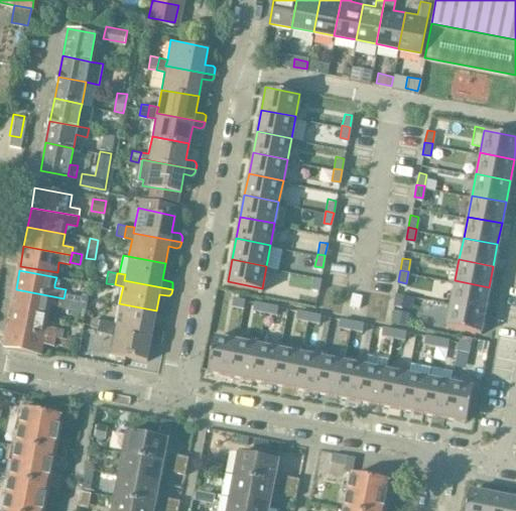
[(312,275),(310,287),(318,288),(320,276),(312,275)]
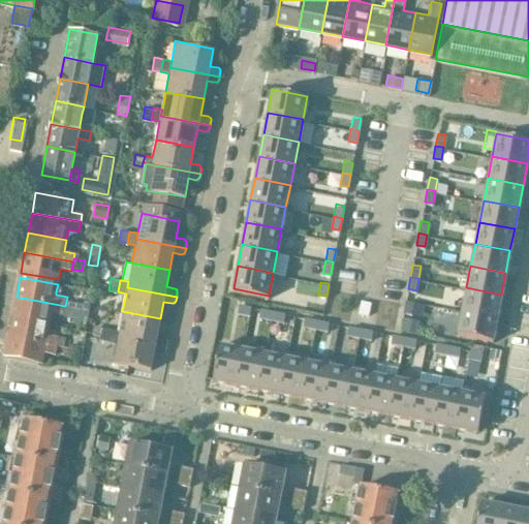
[(466,287),(462,309),(497,316),(501,295),(466,287)]
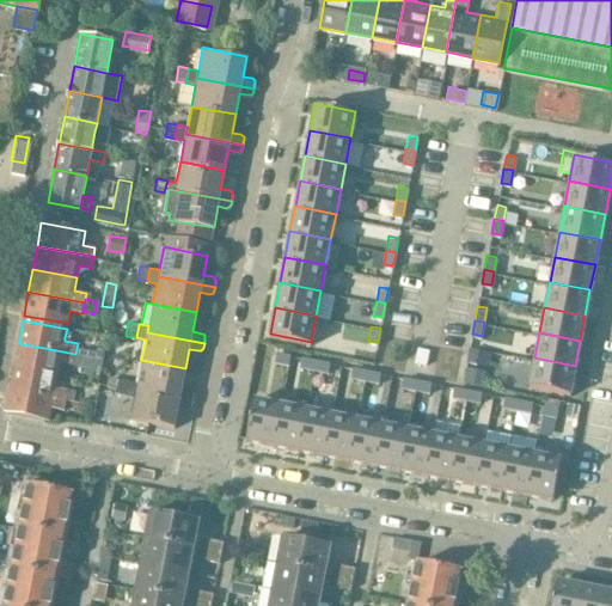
[(74,361),(75,354),(19,343),(14,366),(57,374),(61,359),(74,361)]
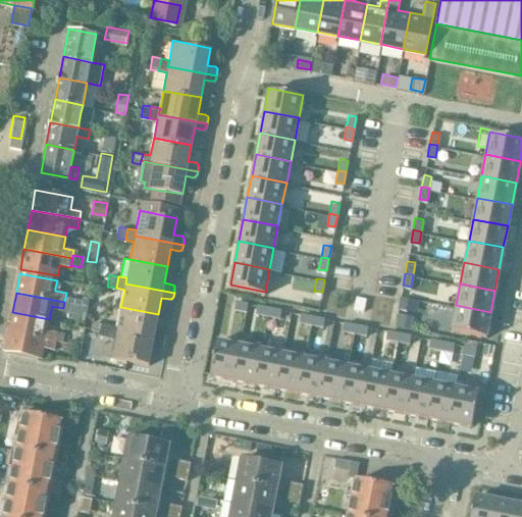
[(401,295),(399,307),(406,308),(409,296),(401,295)]
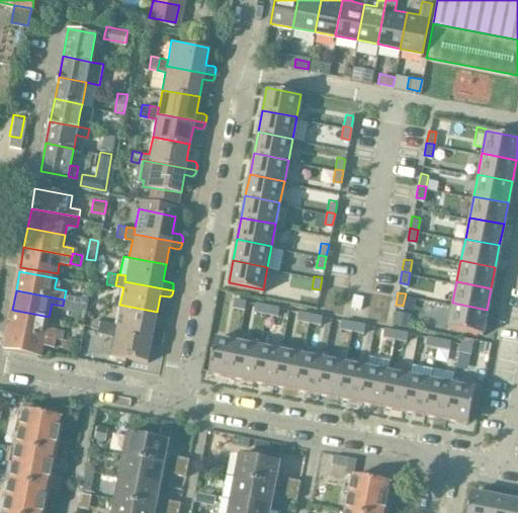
[(81,303),(82,294),(73,293),(72,301),(81,303)]
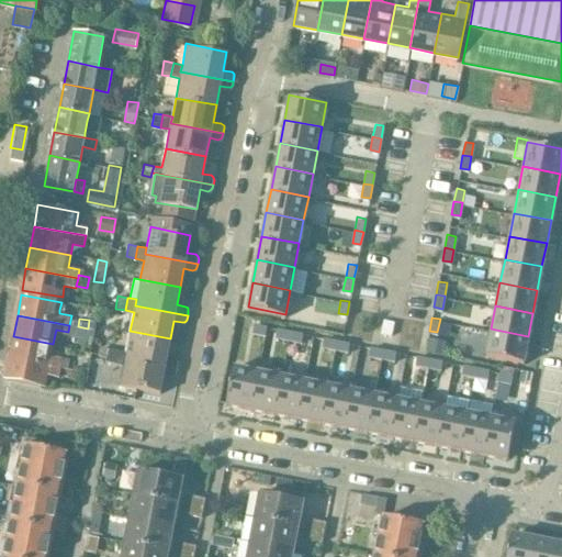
[(254,322),(253,331),(265,333),(267,324),(254,322)]
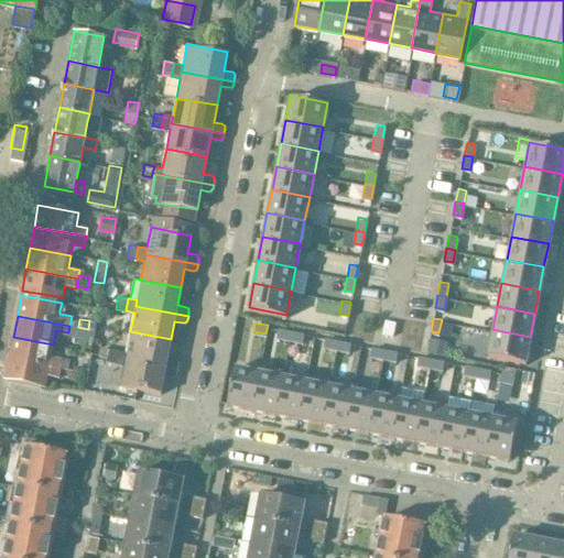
[(91,329),(88,329),(78,327),(69,326),(68,332),(77,335),(77,339),(89,341),(91,329)]
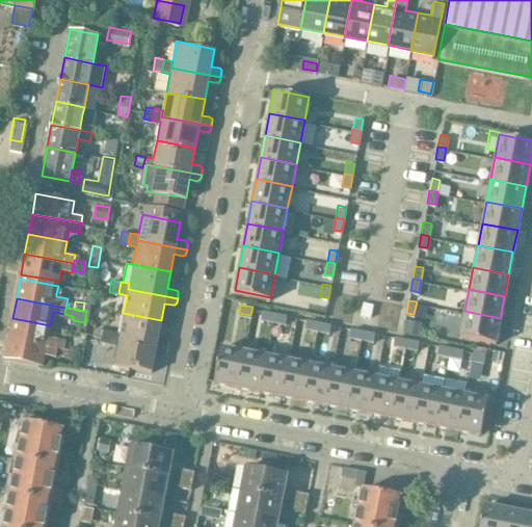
[(262,309),(261,317),(272,319),(274,312),(262,309)]
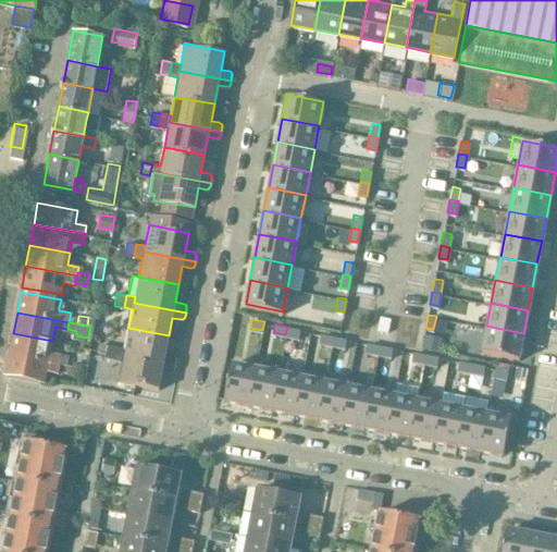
[(486,326),(482,351),(519,357),(523,333),(486,326)]
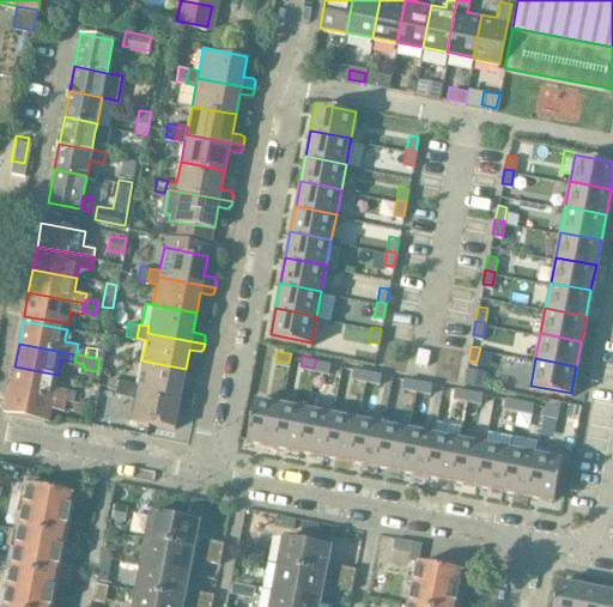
[(316,359),(314,368),(328,371),(331,362),(316,359)]
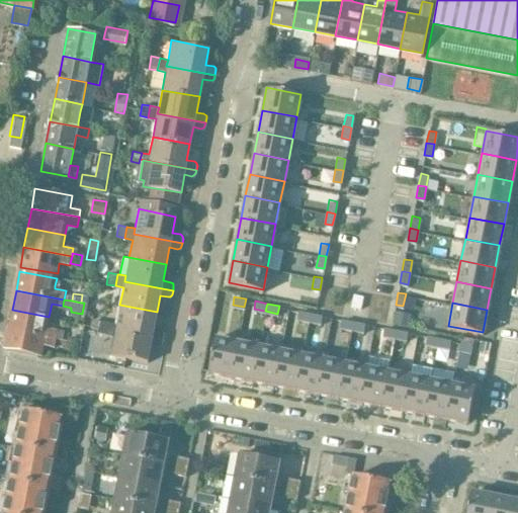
[(157,312),(119,305),(116,324),(115,329),(163,338),(164,334),(164,331),(161,330),(154,328),(157,312)]
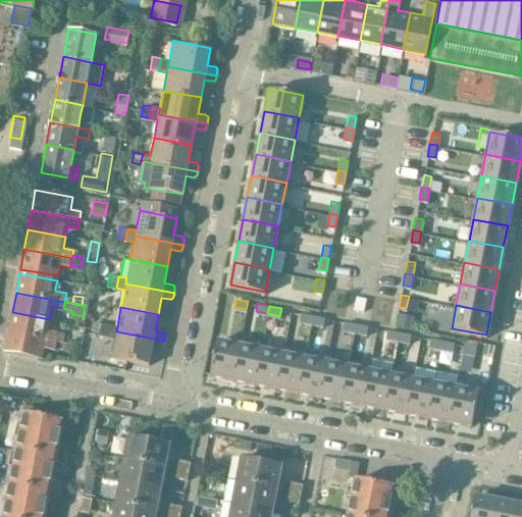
[(49,319),(12,312),(9,331),(57,340),(58,331),(47,329),(49,319)]
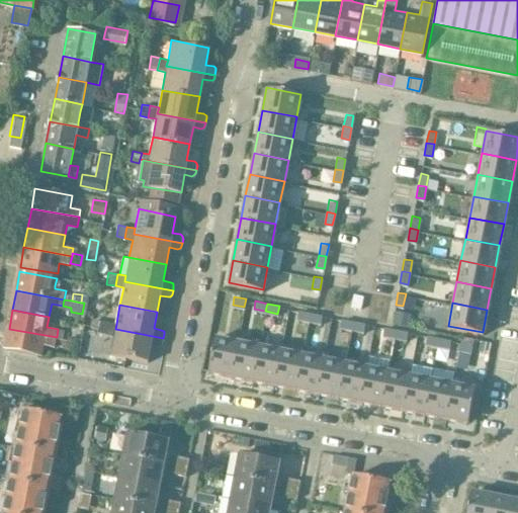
[(298,310),(296,318),(309,320),(310,312),(298,310)]
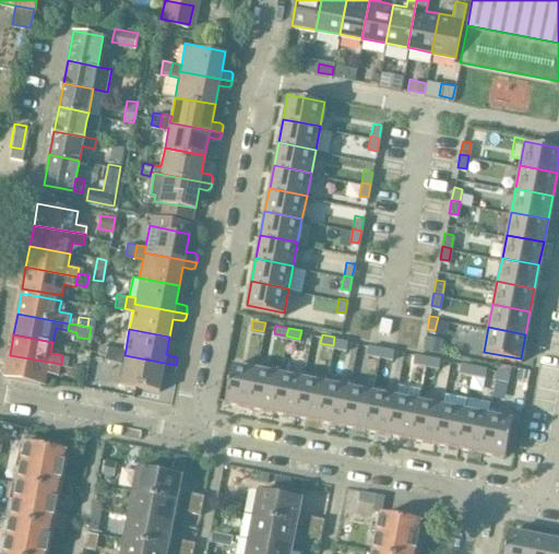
[(334,337),(333,345),(346,348),(347,339),(340,338),(334,337)]
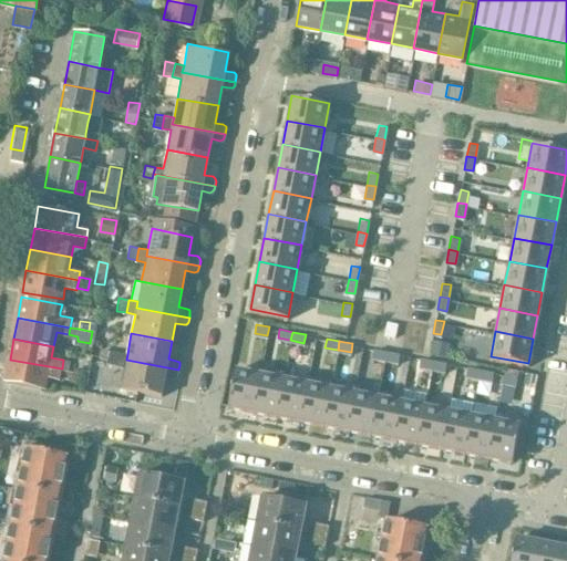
[(373,347),(371,356),(384,359),(387,350),(373,347)]
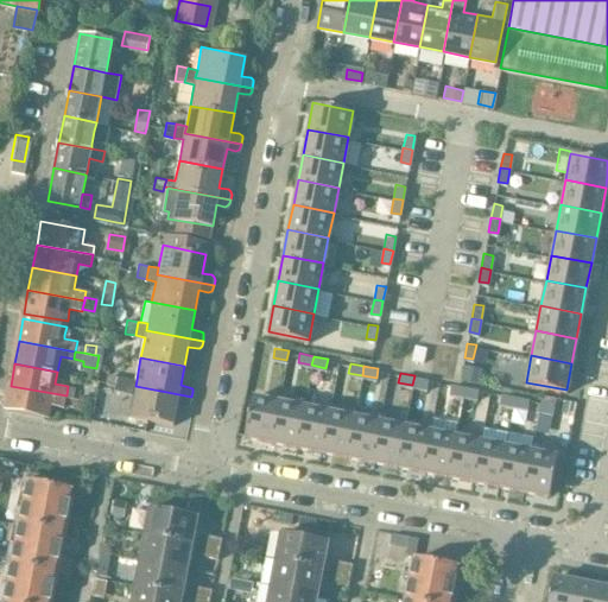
[(116,375),(115,382),(113,390),(125,392),(127,378),(116,375)]
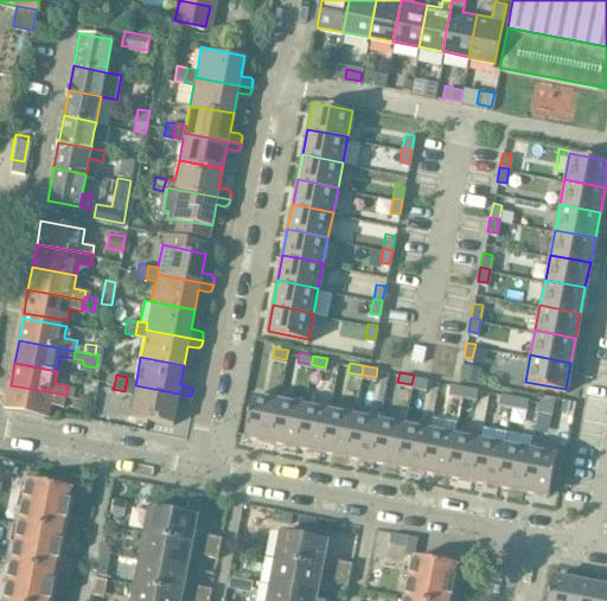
[(414,375),(411,384),(426,387),(428,378),(414,375)]
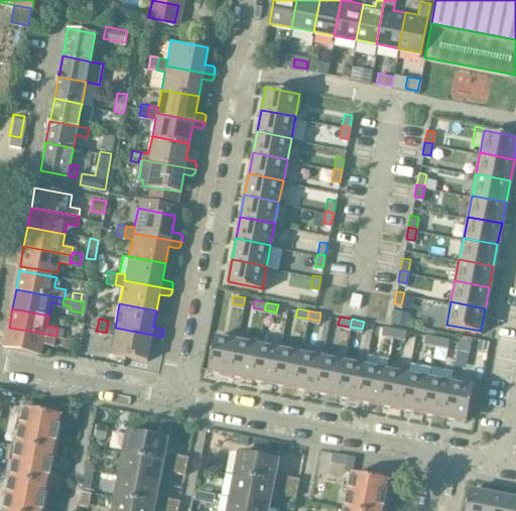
[(162,337),(115,328),(116,323),(108,321),(106,333),(113,334),(110,352),(147,358),(150,342),(158,343),(160,343),(162,340),(162,337)]
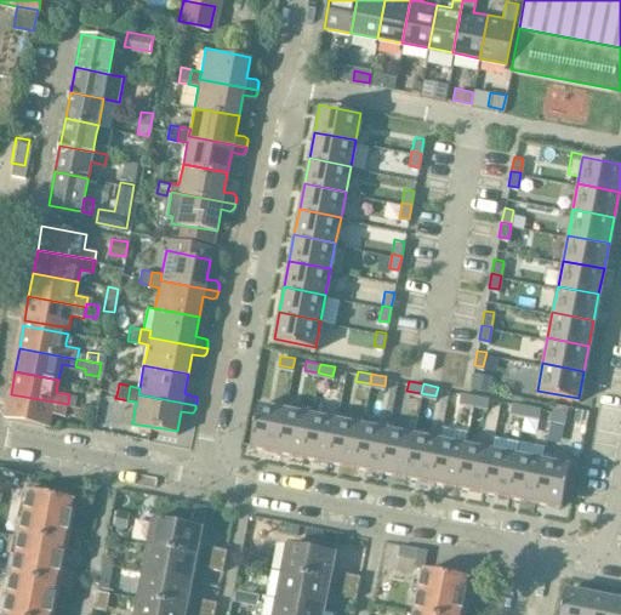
[(460,391),(459,400),(473,403),(474,394),(468,393),(460,391)]
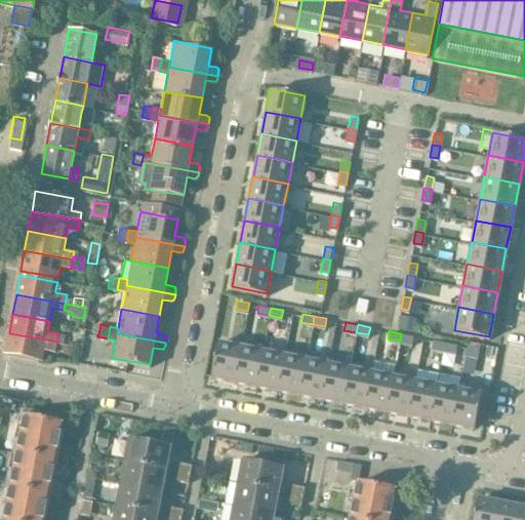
[(55,351),(57,342),(9,333),(5,353),(43,359),(45,349),(55,351)]
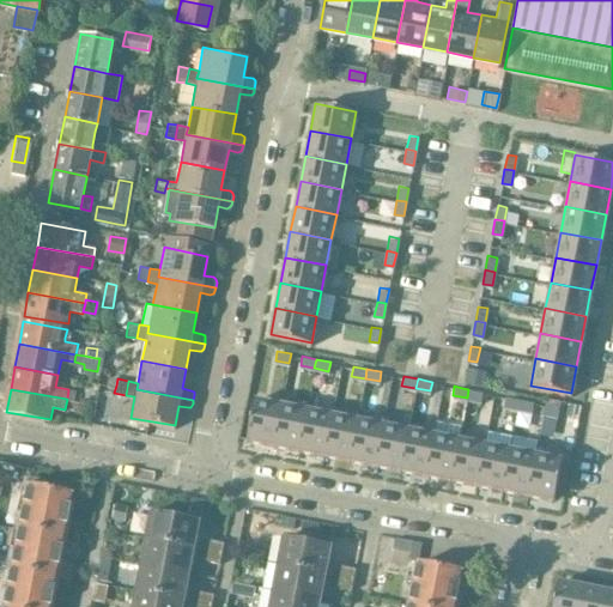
[(468,389),(467,398),(480,401),(483,392),(468,389)]
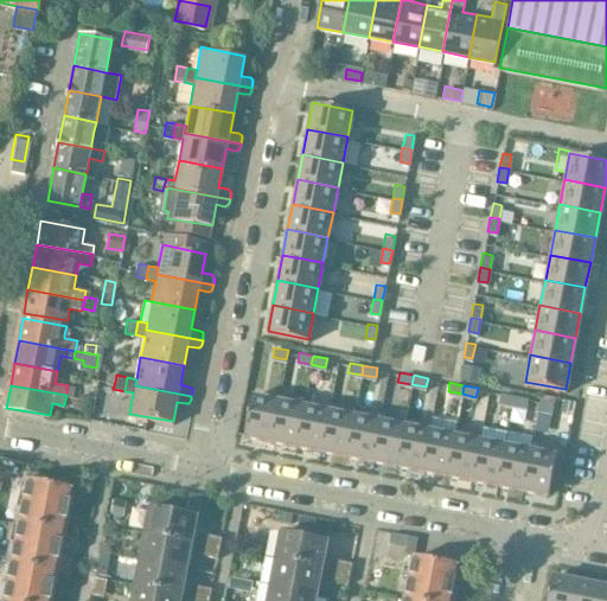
[(500,391),(498,401),(512,404),(515,395),(500,391)]
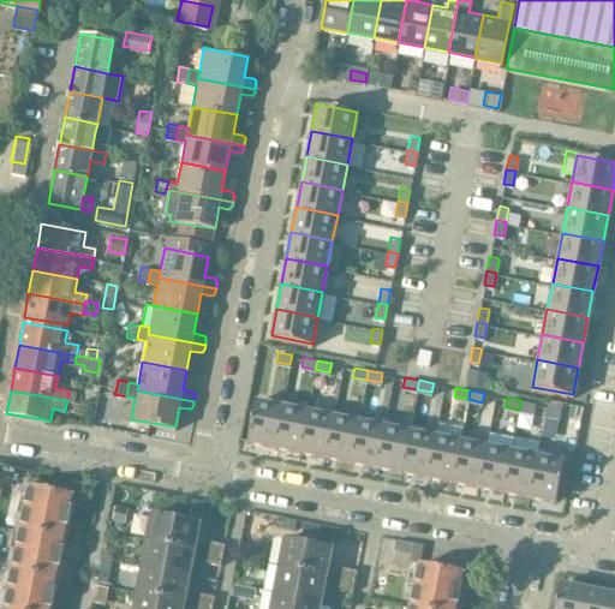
[(256,399),(248,440),(274,445),(282,404),(256,399)]
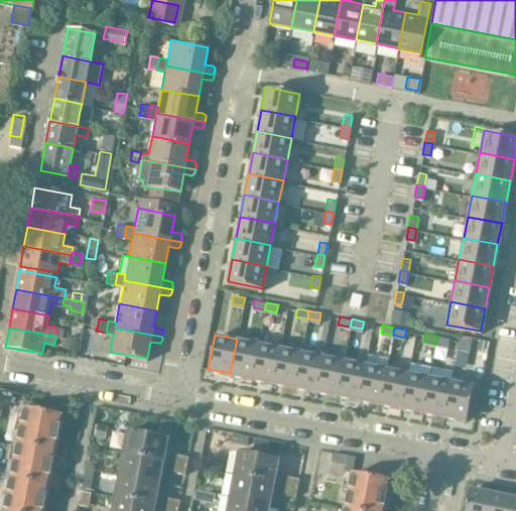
[(437,336),(435,344),(447,346),(448,338),(437,336)]
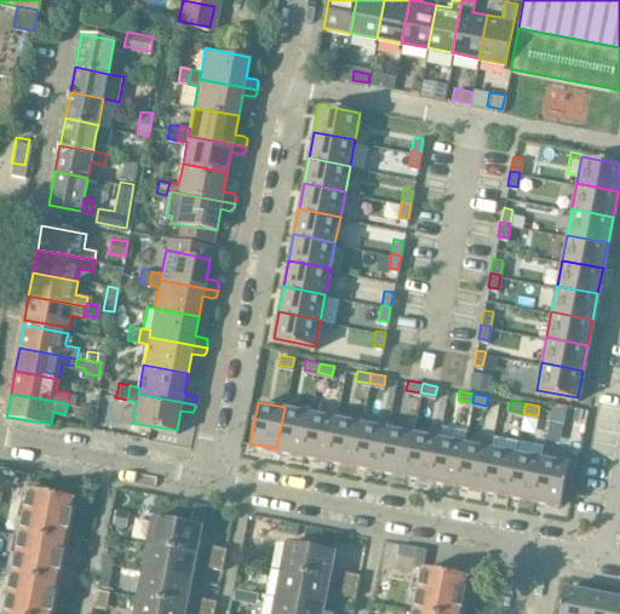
[(285,407),(276,448),(302,453),(310,412),(285,407)]
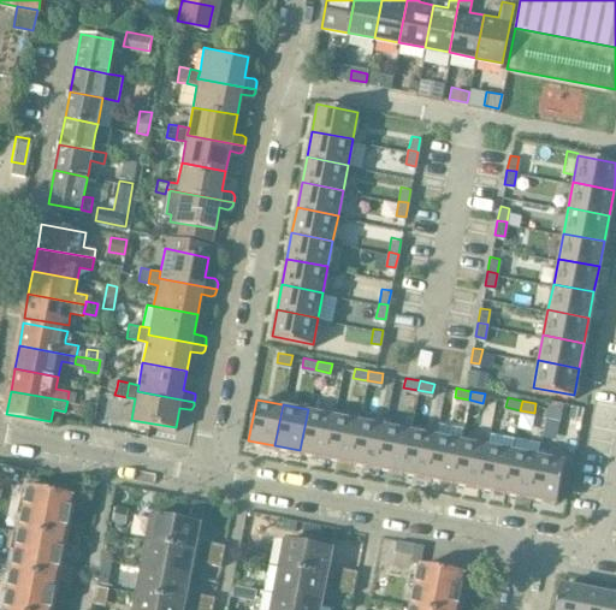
[(548,406),(546,415),(560,418),(562,408),(548,406)]
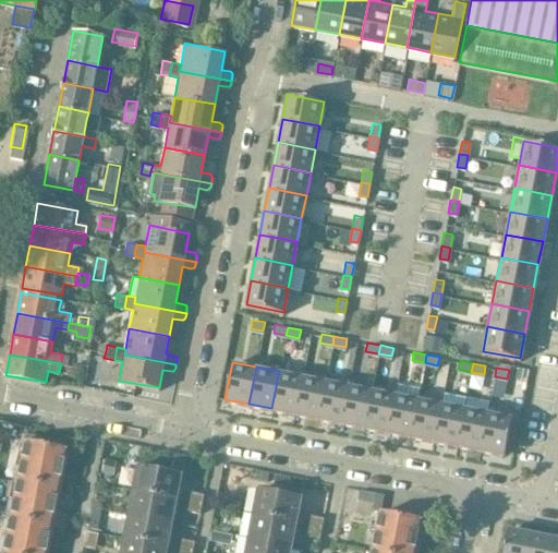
[(279,371),(271,408),(295,412),(302,375),(279,371)]
